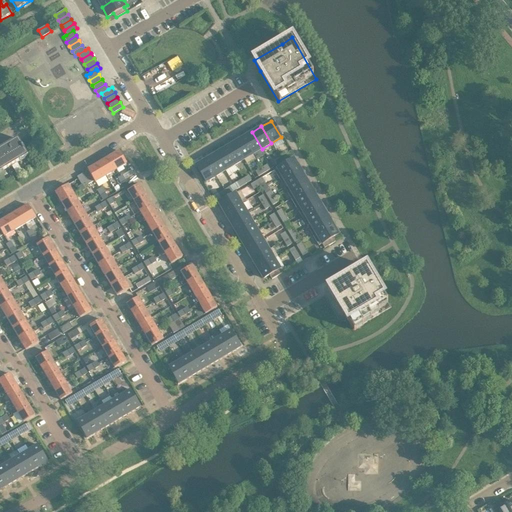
[(243,137),(253,154),(262,149),(252,132),(243,137)]
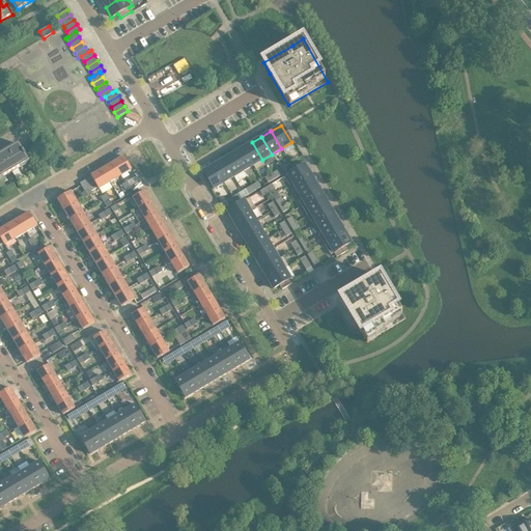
[(242,148),(252,166),(262,160),(252,142),(242,148)]
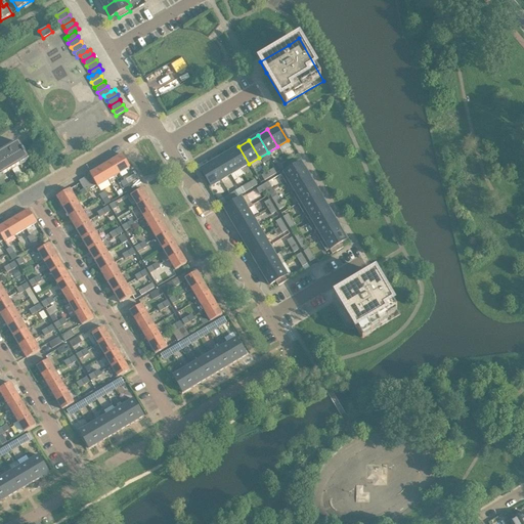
[(24,148),(19,142),(12,145),(13,146),(9,148),(9,147),(4,150),(4,149),(3,148),(0,149),(0,174),(2,173),(2,174),(22,163),(20,162),(28,158),(28,159),(29,159),(26,153),(26,151),(24,148)]
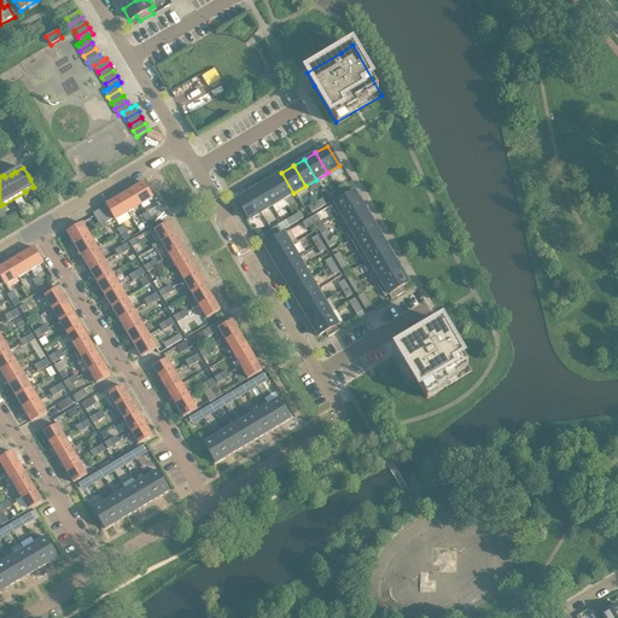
[(270,179),(283,199),(293,193),(281,173),(270,179)]
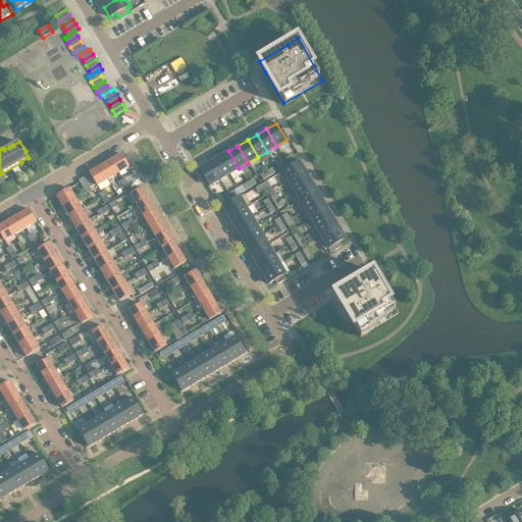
[(219,157),(229,174),(239,168),(228,151),(219,157)]
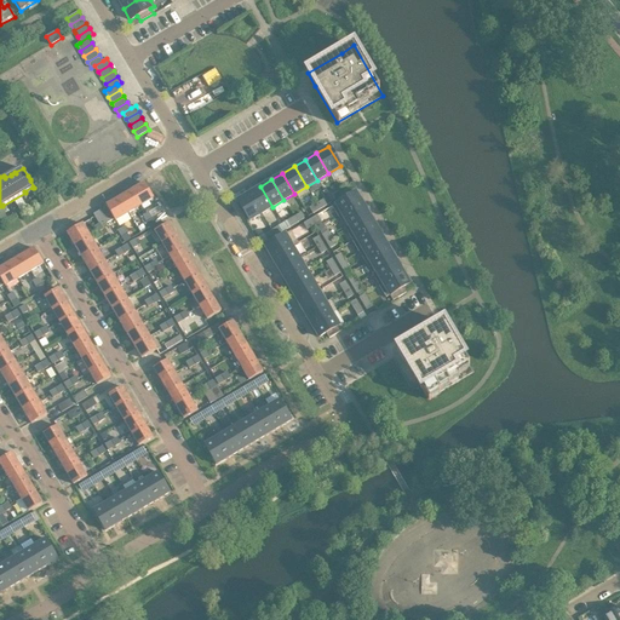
[(141,206),(153,197),(144,183),(131,190),(141,206)]
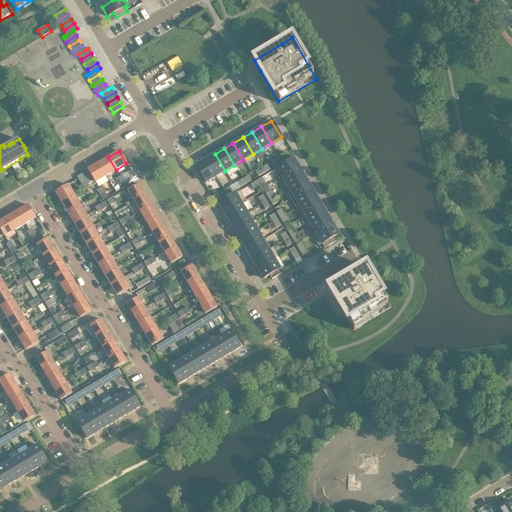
[(282,162),(288,158),(285,153),(279,157),(282,162)]
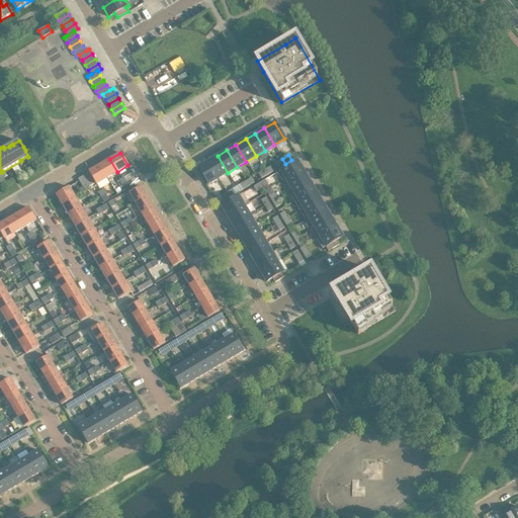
[(207,161),(218,178),(228,173),(218,156),(207,161)]
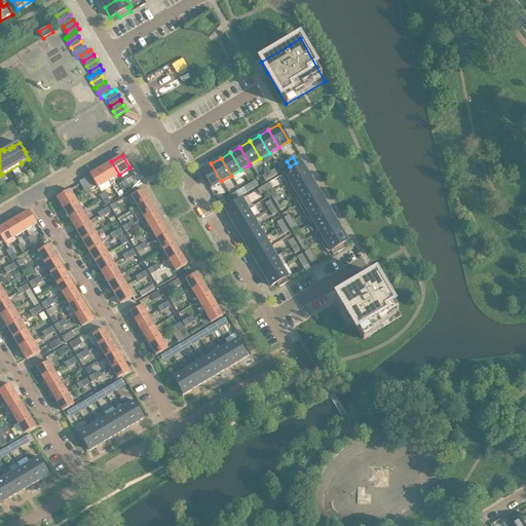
[(108,181),(119,175),(111,161),(101,167),(108,181)]
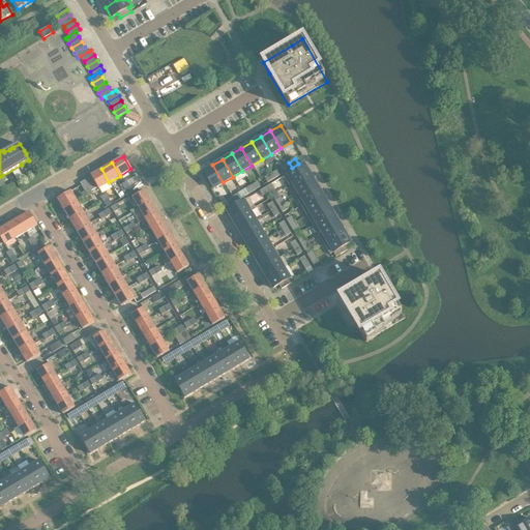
[(286,171),(292,168),(289,163),(283,166),(286,171)]
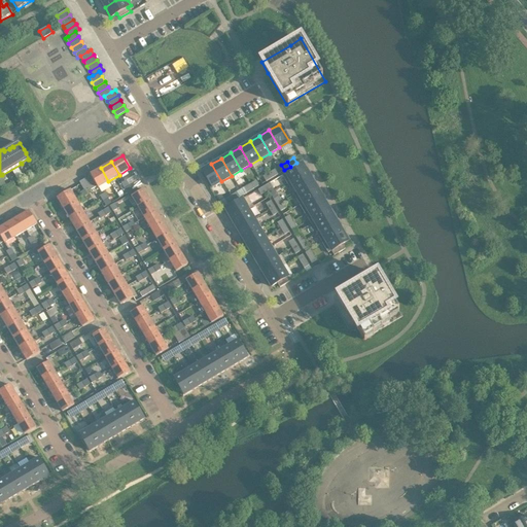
[(282,175),(288,185),(308,173),(303,163),(282,175)]
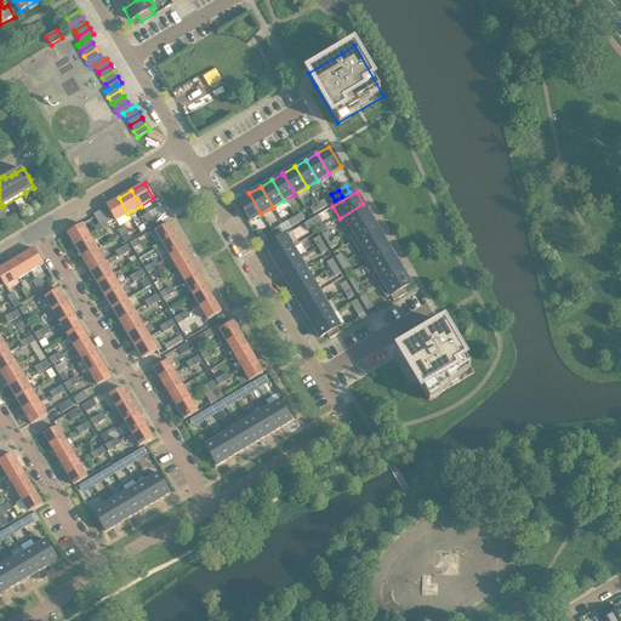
[(238,200),(250,221),(261,214),(249,193),(238,200)]
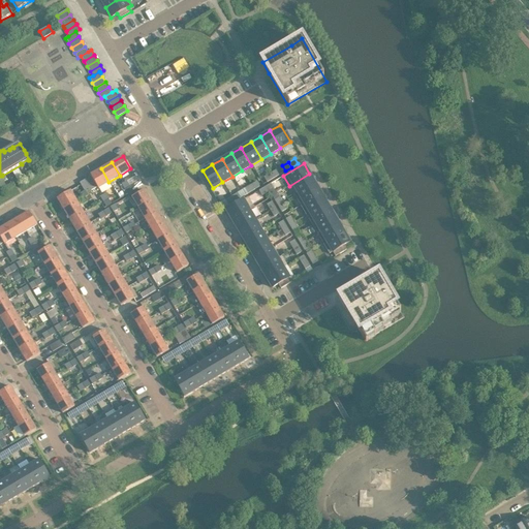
[(90,175),(91,176),(97,186),(98,188),(109,182),(101,168),(90,175)]
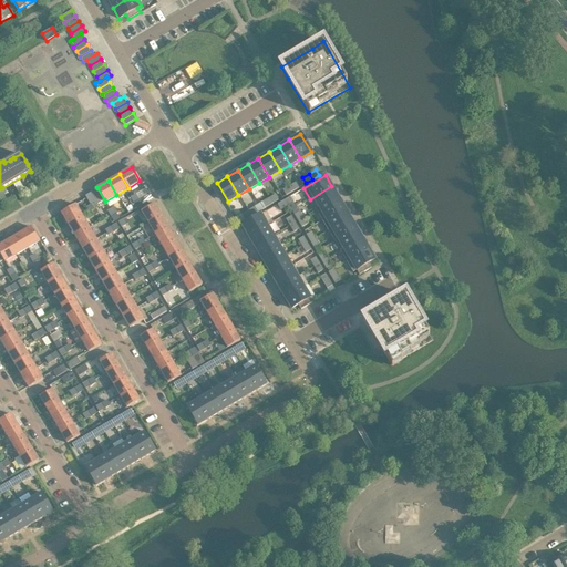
[(292,192),(298,187),(295,182),(289,186),(292,192)]
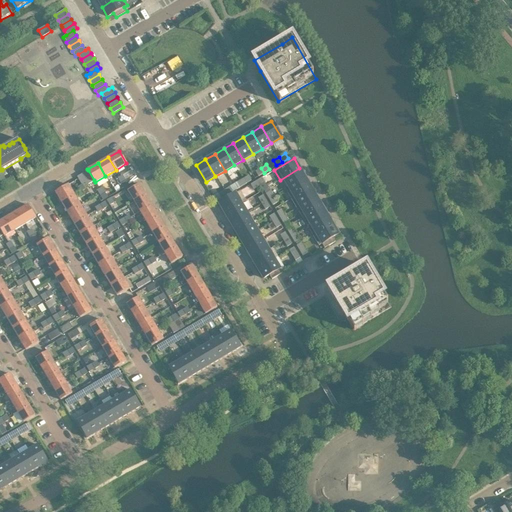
[(258,176),(264,173),(261,168),(255,171),(258,176)]
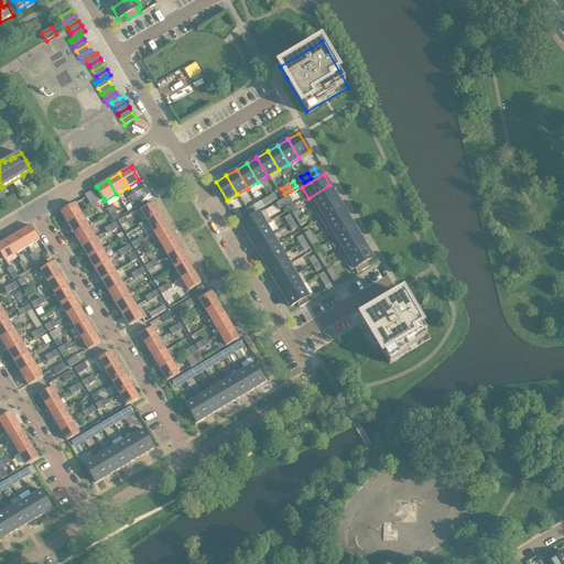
[(329,185),(308,198),(314,208),(336,196),(329,185)]
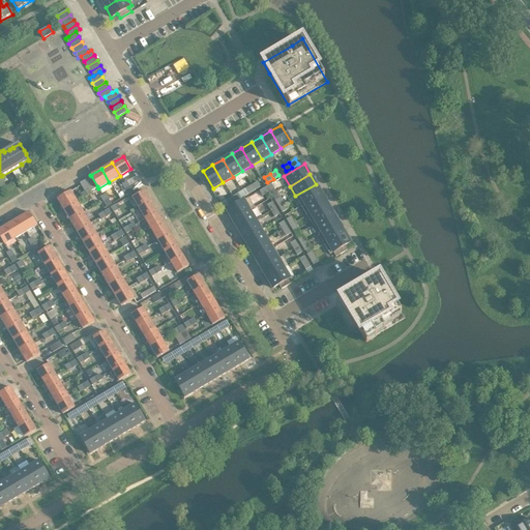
[(91,190),(97,186),(91,176),(85,179),(91,190)]
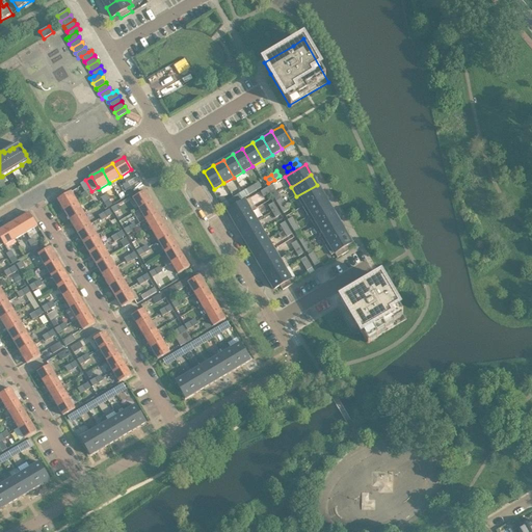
[(80,184),(84,192),(85,192),(86,194),(91,191),(85,180),(80,184)]
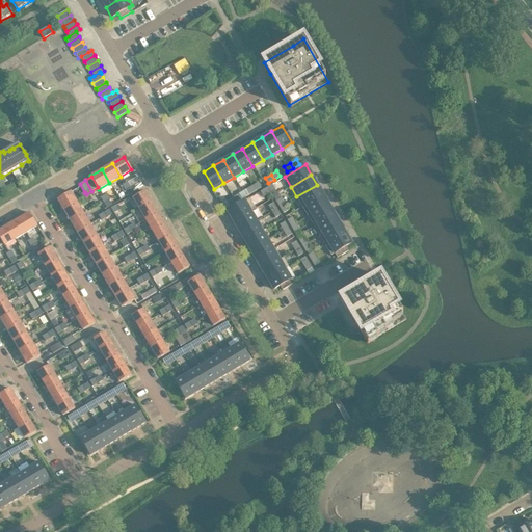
[(141,187),(138,181),(129,186),(130,187),(133,192),(141,187)]
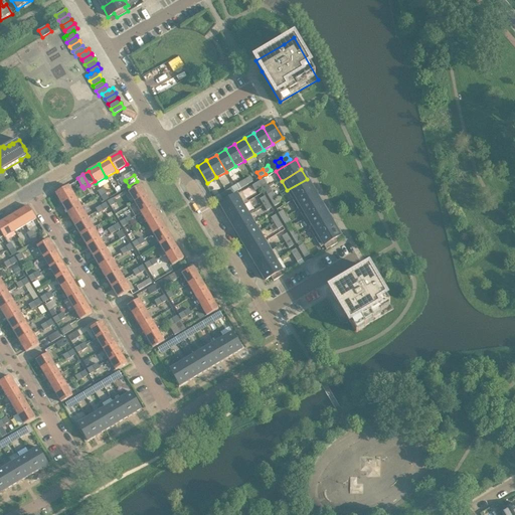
[(246,185),(252,181),(249,176),(243,180),(246,185)]
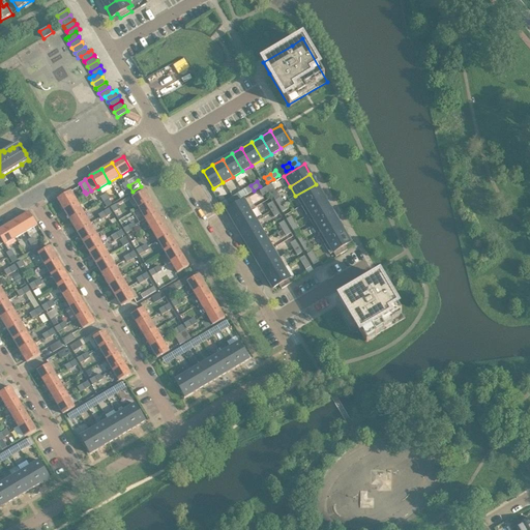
[(268,193),(274,188),(271,183),(265,187),(268,193)]
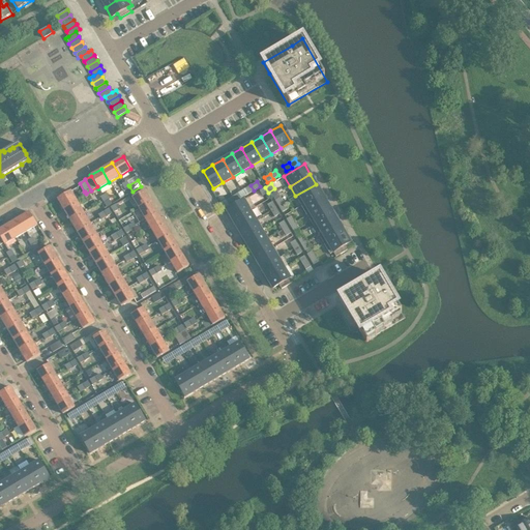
[(295,196),(301,206),(321,194),(316,184),(295,196)]
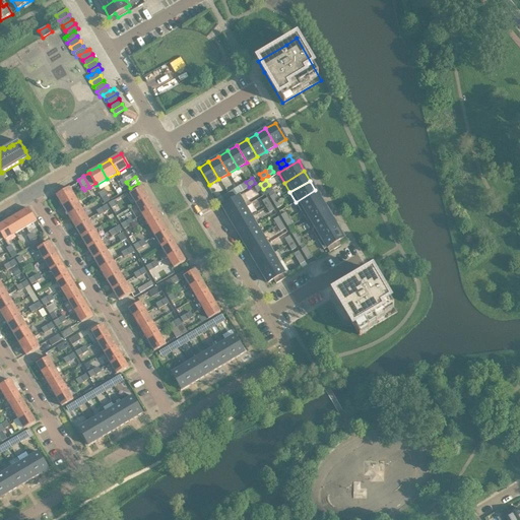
[(243,190),(249,187),(246,182),(240,185),(243,190)]
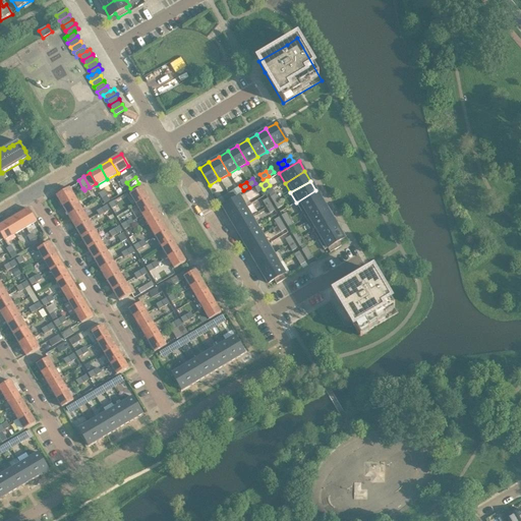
[(257,192),(264,189),(261,184),(254,187),(257,192)]
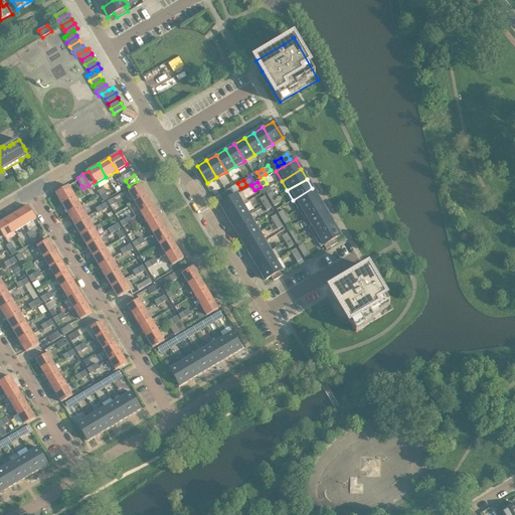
[(55,193),(61,203),(74,196),(68,185),(55,193)]
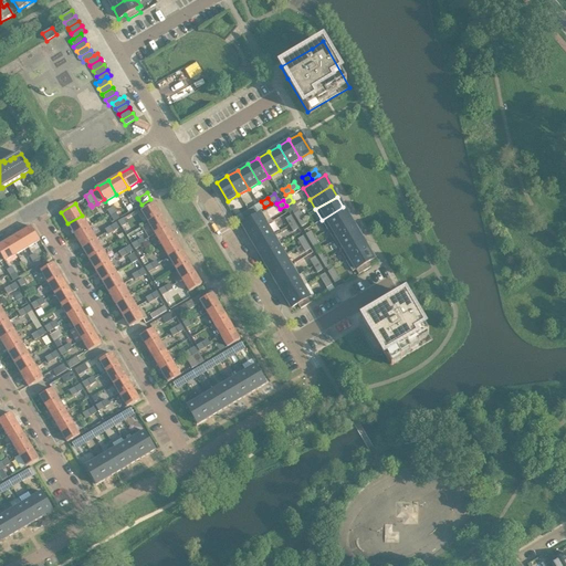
[(160,215),(154,203),(140,211),(148,222),(160,215)]
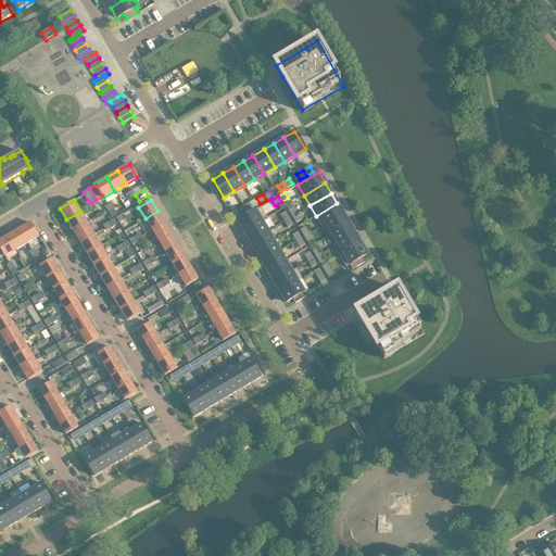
[(245,212),(252,207),(249,202),(243,206),(245,212)]
